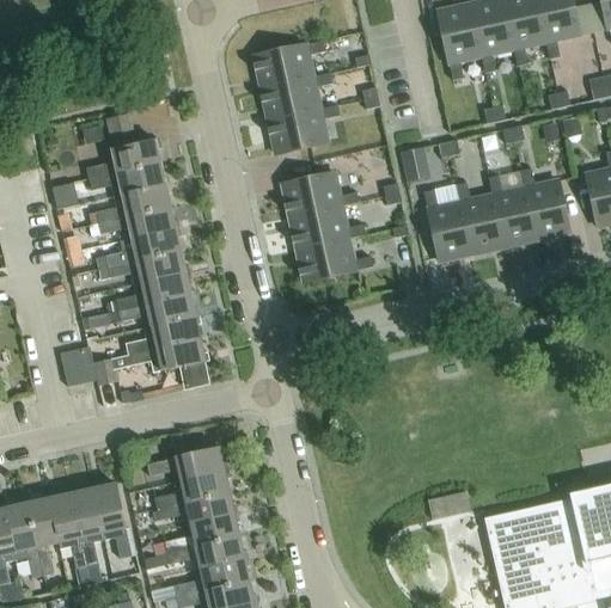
[(478,0),(468,2),(480,55),(483,72),(494,69),(490,53),(512,48),(501,0),(478,0)]
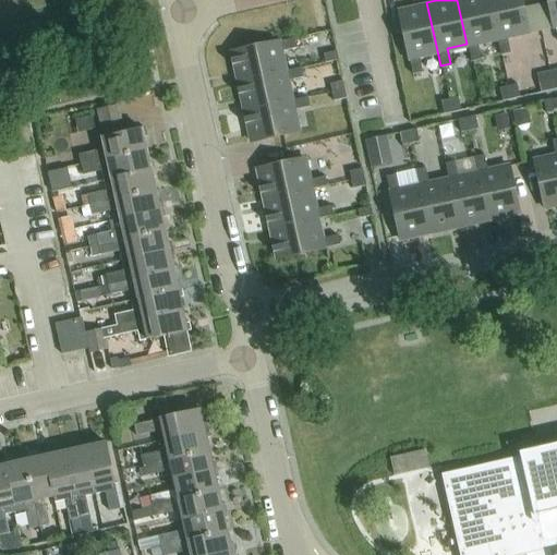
[(457,0),(467,44),(470,60),(480,58),(476,41),(496,38),(487,0),(457,0)]
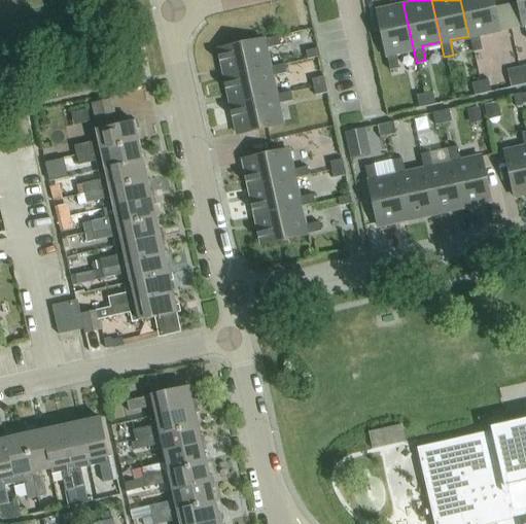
[(460,0),(468,36),(471,50),(481,48),(478,34),(497,29),(491,0),(460,0)]
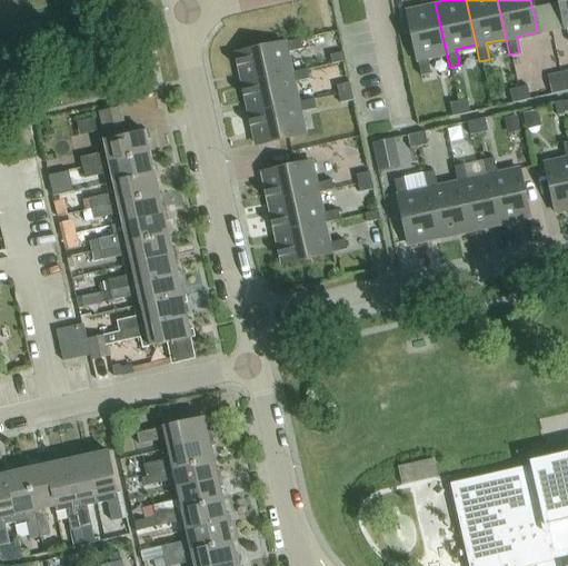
[(557,0),(564,26),(567,25),(567,0),(557,0)]
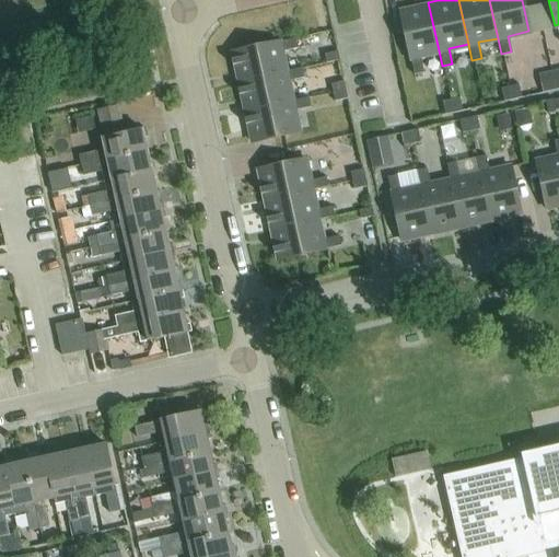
[(419,55),(439,50),(428,2),(398,9),(412,72),(422,70),(419,55)]
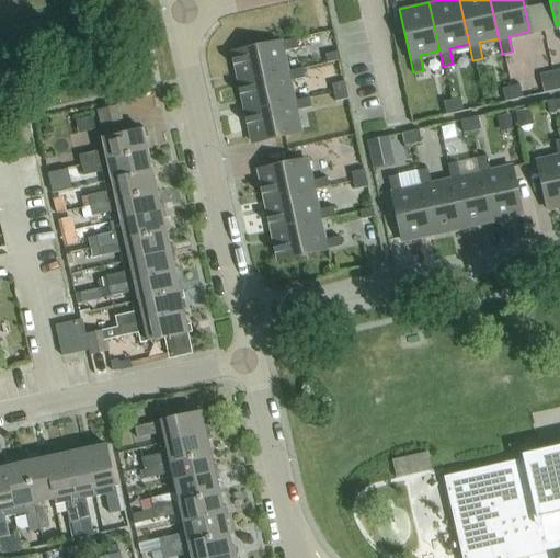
[(231,50),(238,80),(286,69),(282,49),(297,46),(295,36),(231,50)]
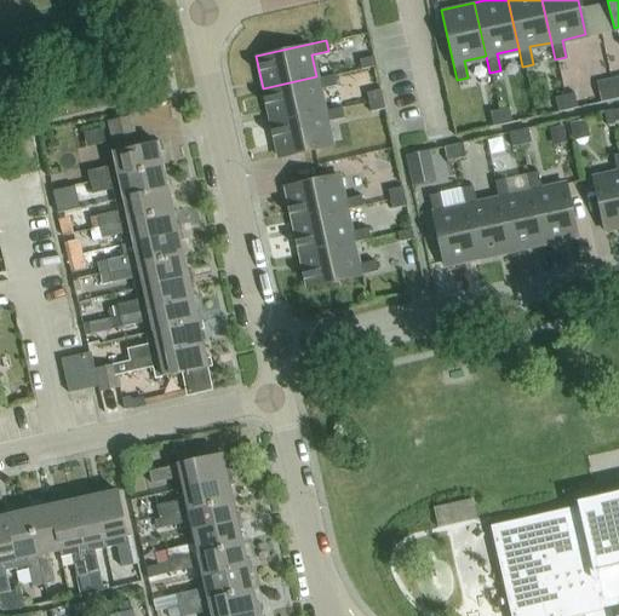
[(374,64),(372,55),(357,58),(360,68),(374,64)]
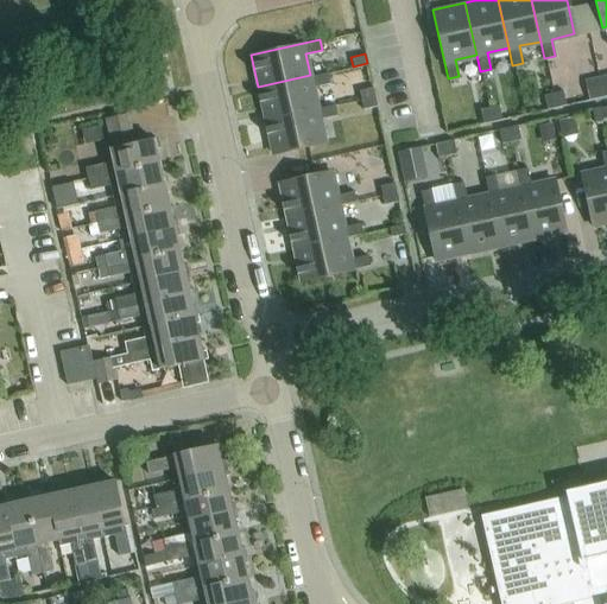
[(327,71),(310,75),(258,87),(265,119),(317,107),(313,86),(329,82),(327,71)]
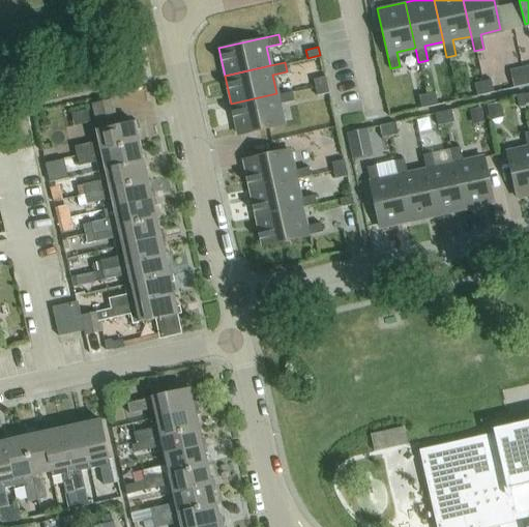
[(522,68),(509,71),(512,86),(526,82),(522,68)]
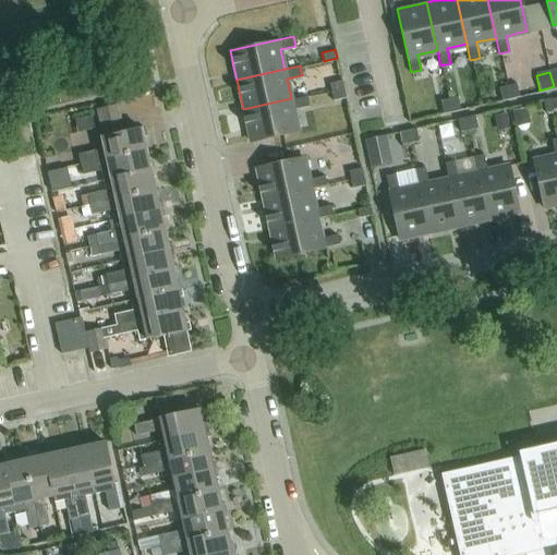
[(330,91),(343,87),(341,79),(328,82),(330,91)]
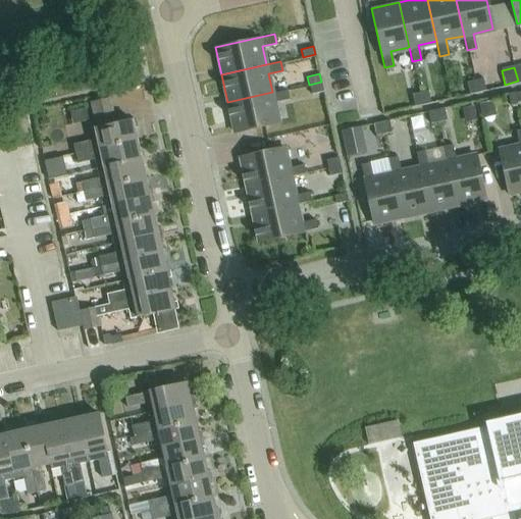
[(474,79),(477,91),(484,89),(482,76),(474,79)]
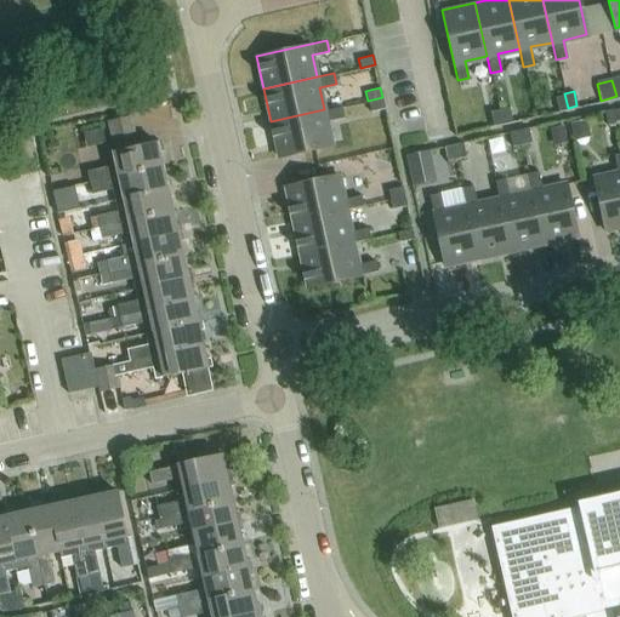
[(558,110),(568,108),(564,93),(555,96),(558,110)]
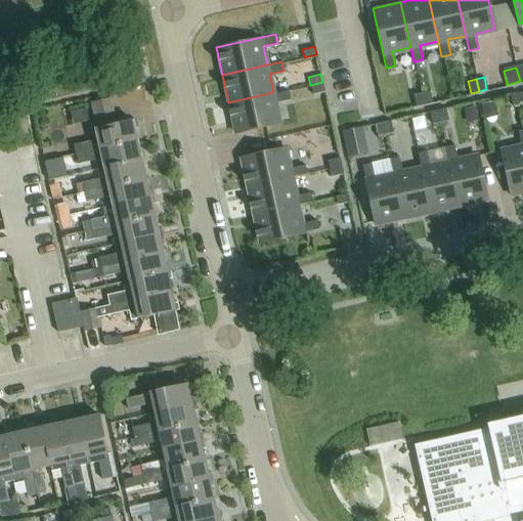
[(324,90),(322,82),(310,85),(312,93),(324,90)]
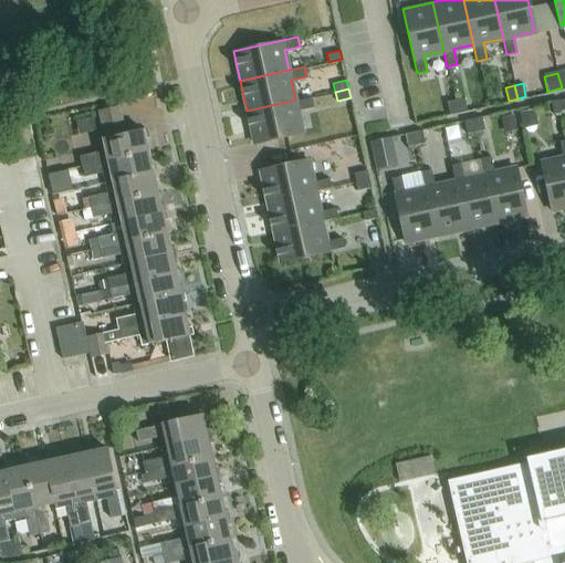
[(295,100),(247,111),(253,142),(302,131),(297,110),(313,106),(311,96),(295,100)]
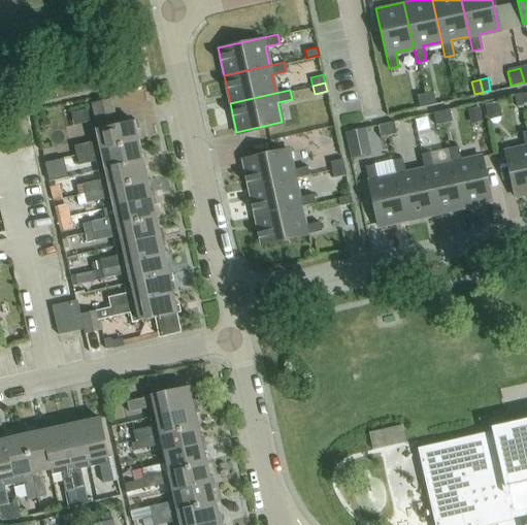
[(432,90),(424,92),(427,104),(435,102),(432,90)]
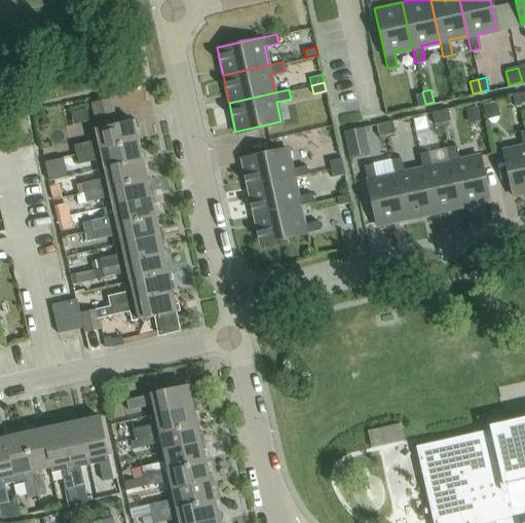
[(522,103),(519,90),(511,92),(514,105),(522,103)]
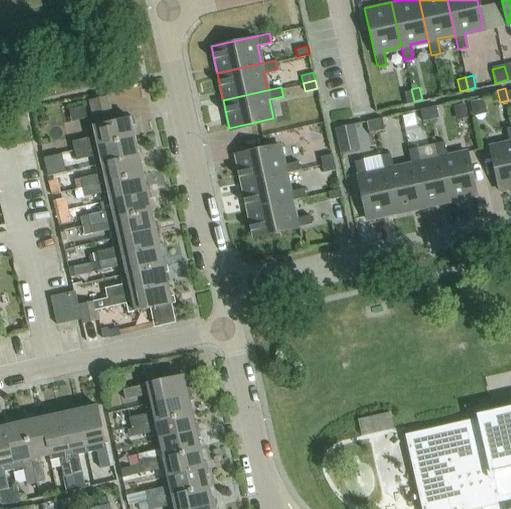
[(414,101),(411,89),(403,91),(406,103),(414,101)]
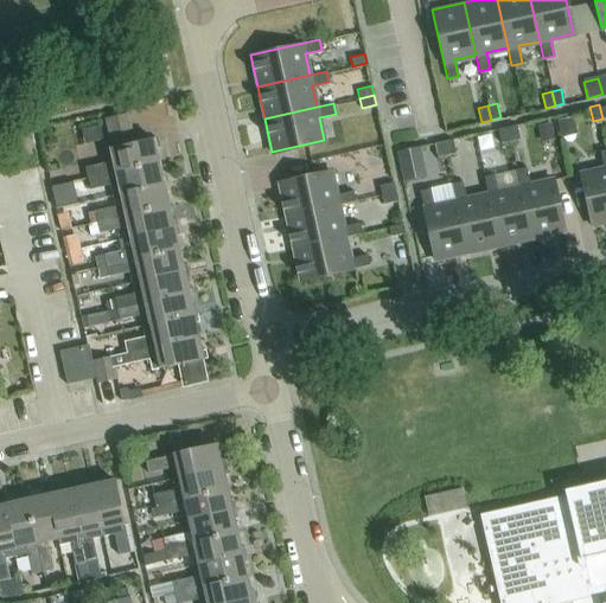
[(109,143),(133,138),(127,113),(103,117),(109,143)]
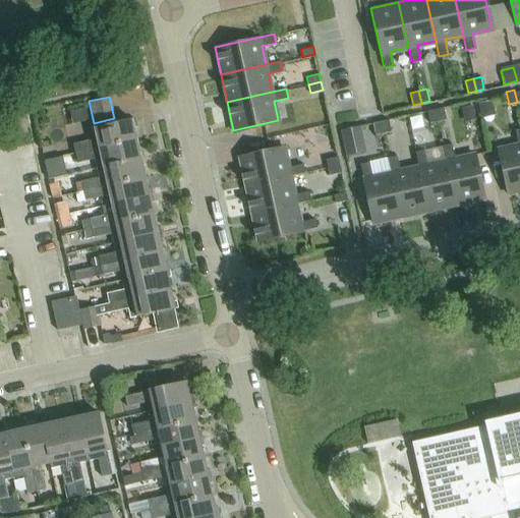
[(435,108),(437,120),(445,118),(443,106),(435,108)]
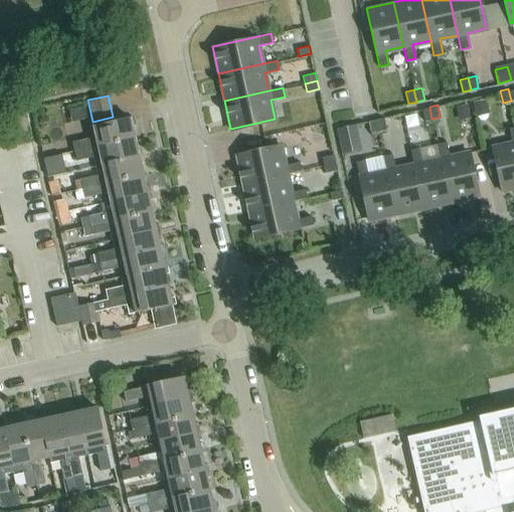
[(432,119),(430,107),(421,109),(423,120),(432,119)]
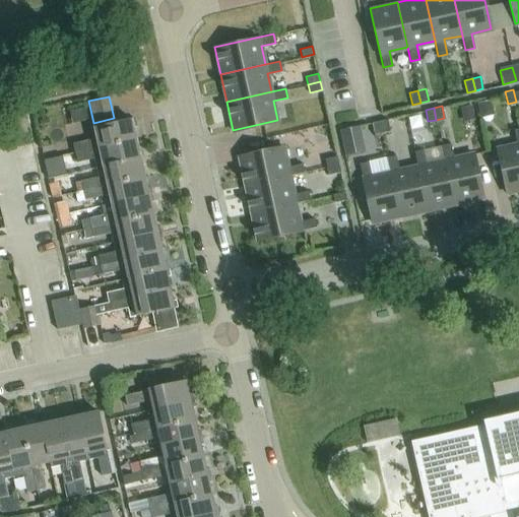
[(74,151),(140,137),(135,117),(94,126),(96,136),(72,142),(74,151)]
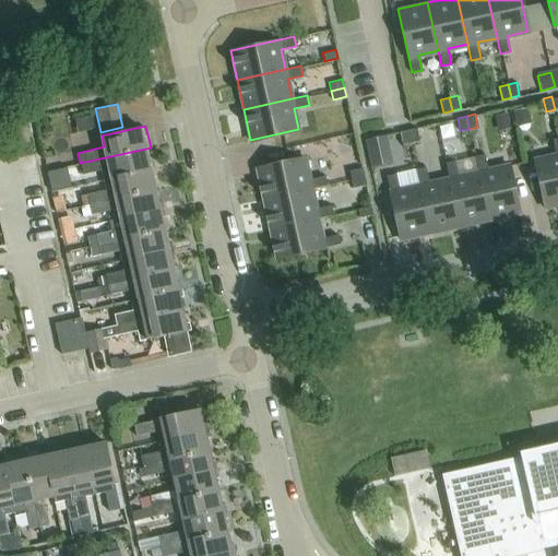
[(407,129),(410,142),(418,140),(416,127),(407,129)]
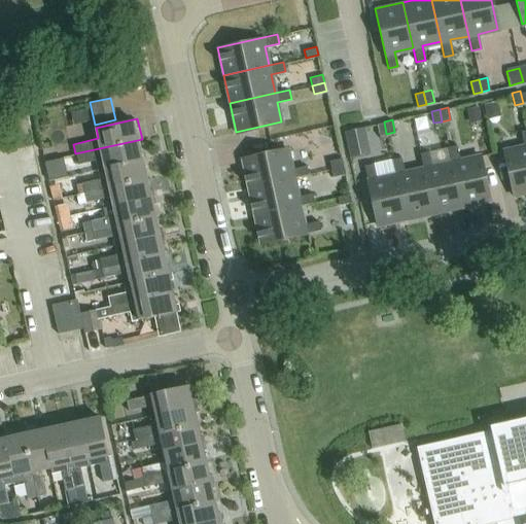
[(378,135),(386,134),(384,121),(376,124),(378,135)]
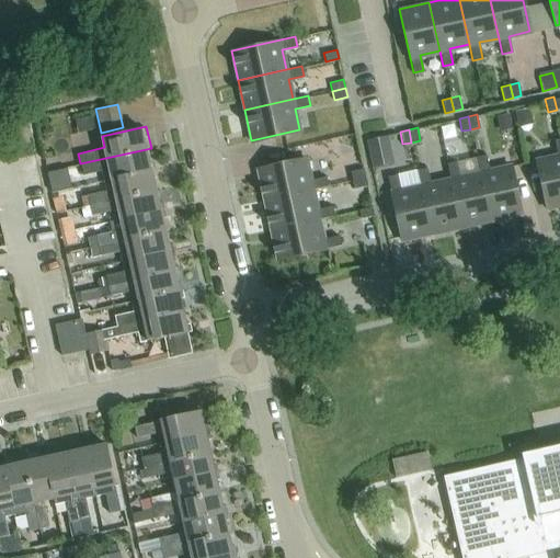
[(393,161),(387,133),(366,138),(372,166),(393,161)]
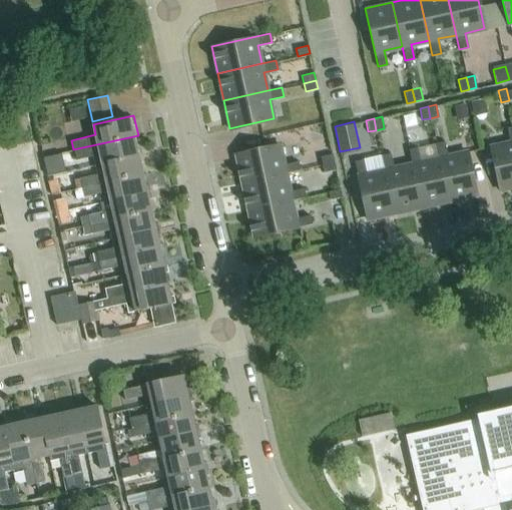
[(499,189),(511,186),(511,125),(506,126),(509,140),(490,145),(499,189)]
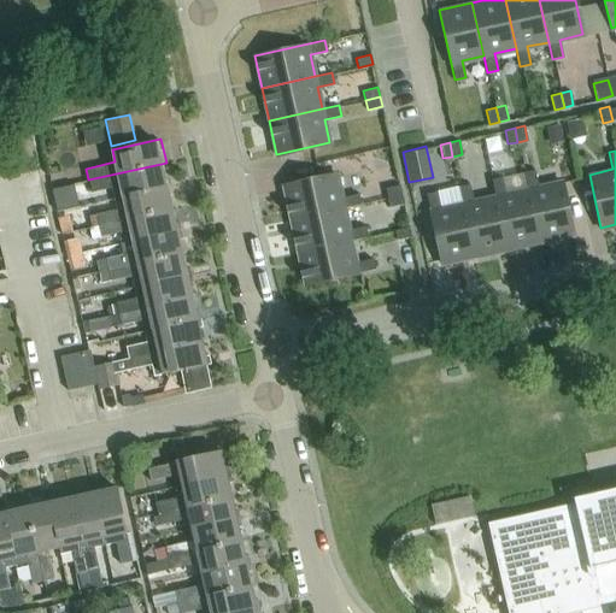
[(162,164),(88,180),(91,192),(111,188),(113,196),(170,184),(171,184),(169,176),(164,177),(162,164)]
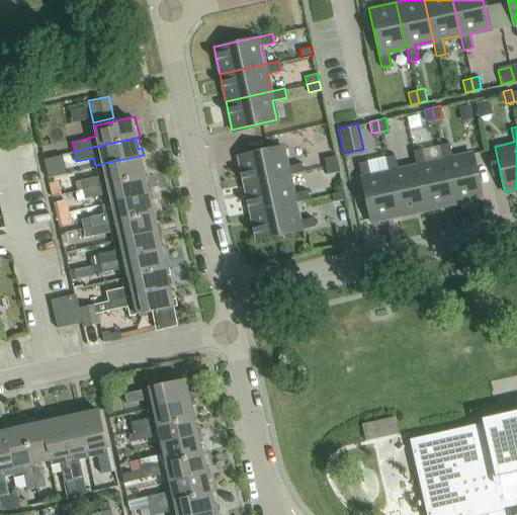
[(439,144),(442,158),(452,202),(481,196),(470,152),(451,156),(448,142),(439,144)]
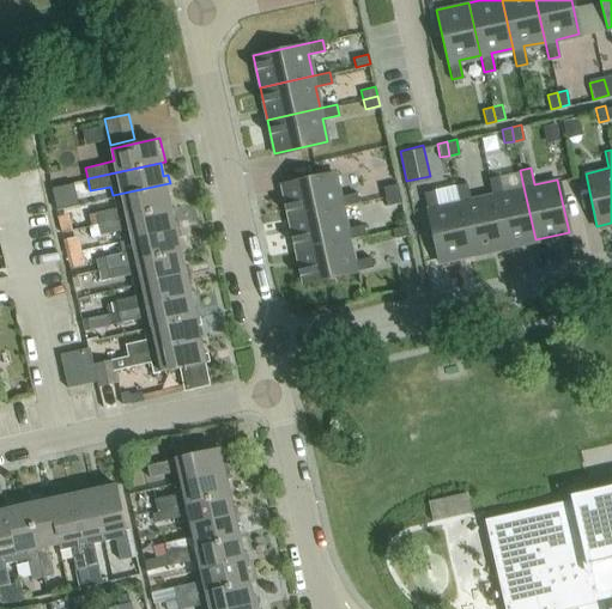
[(282,183),(289,217),(341,206),(358,202),(356,192),(339,195),(334,171),(282,183)]
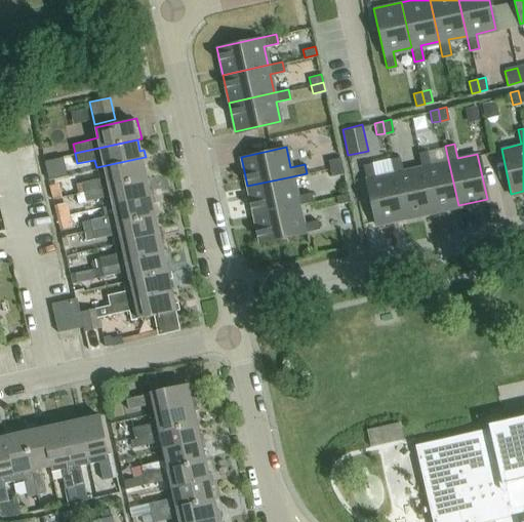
[(420,166),(431,211),(458,205),(448,160),(430,164),(427,150),(417,152),(420,166)]
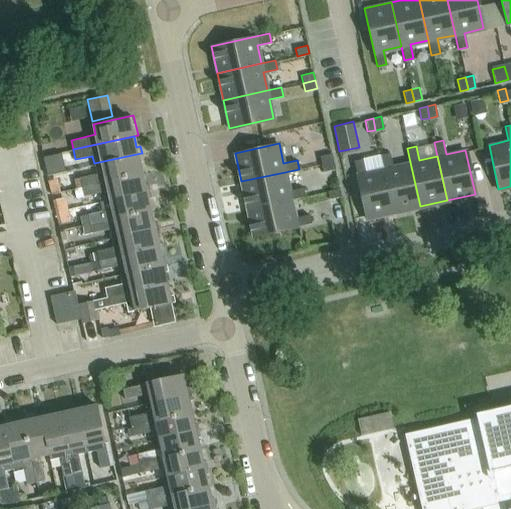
[(319,155),(321,163),(333,160),(331,152),(319,155)]
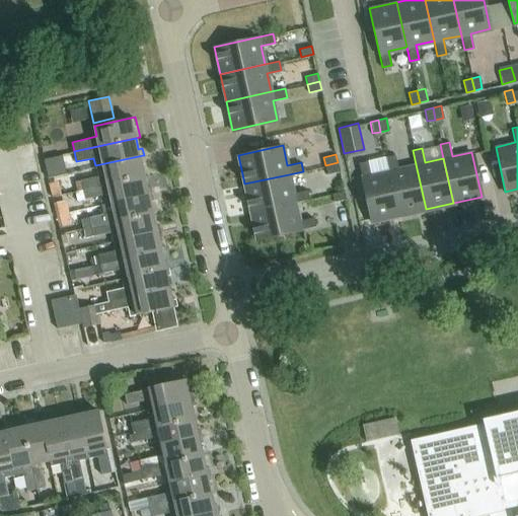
[(388,170),(398,215),(426,209),(416,164),(397,168),(394,154),(385,156),(388,170)]
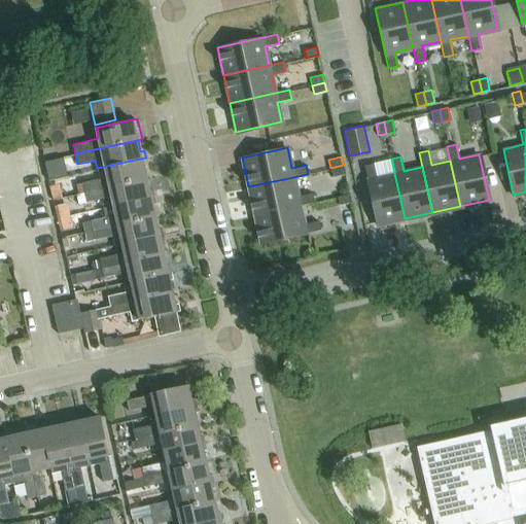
[(99,178),(81,182),(83,191),(146,177),(143,165),(147,164),(145,158),(97,168),(99,178)]
